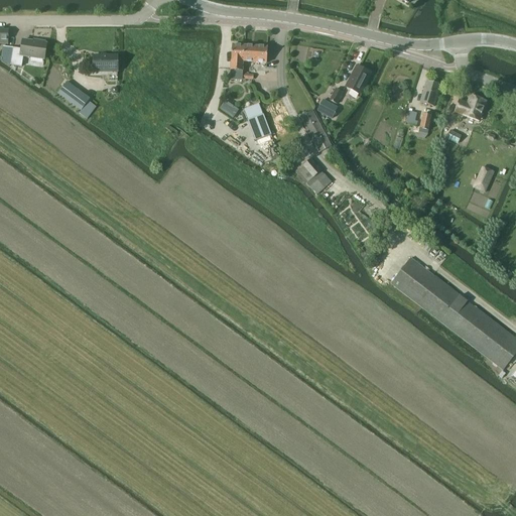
[(21,50),(13,48),(10,66),(21,68),(23,56),(43,60),(46,44),(44,44),(44,43),(40,42),(38,43),(22,41),(21,50)]
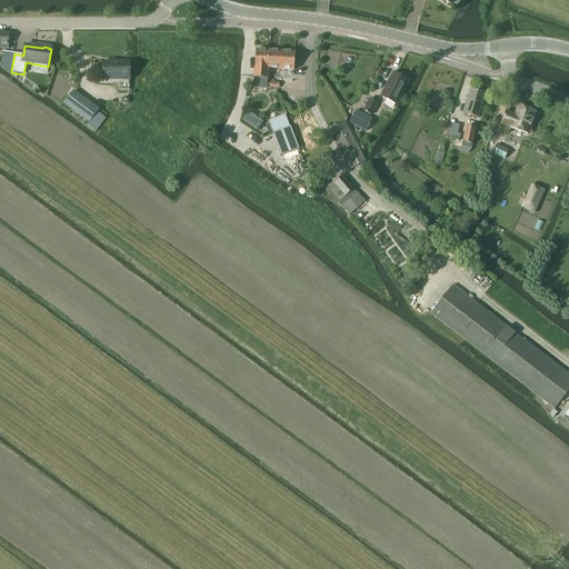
[(253,78),(253,89),(267,89),(267,79),(268,69),(269,51),(256,50),(255,68),(253,78)]
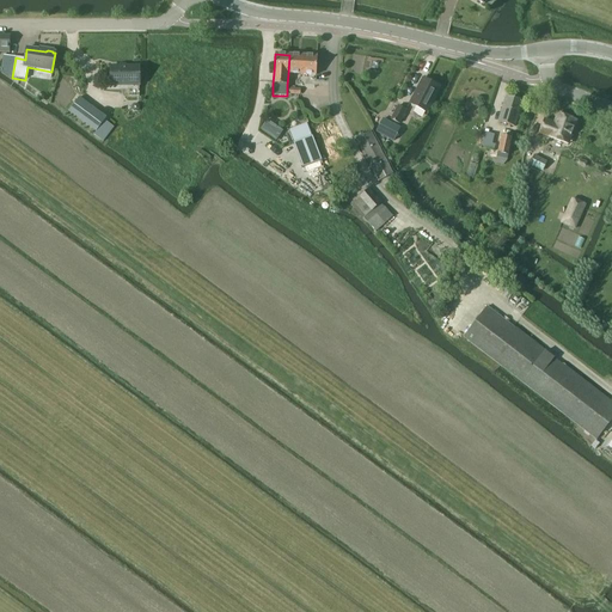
[(316,75),(317,56),(289,55),(288,74),(316,75)]
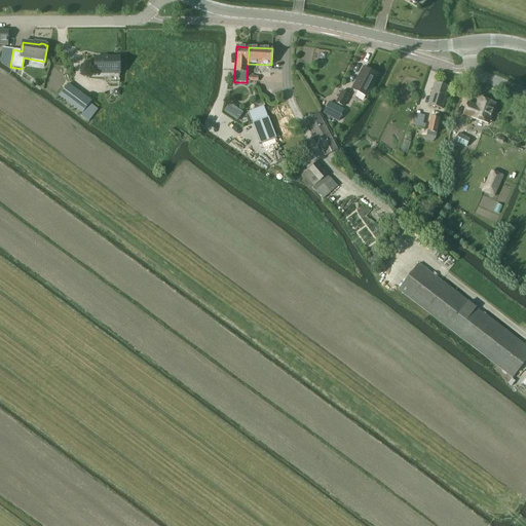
[(10,67),(13,49),(3,48),(1,61),(10,67)]
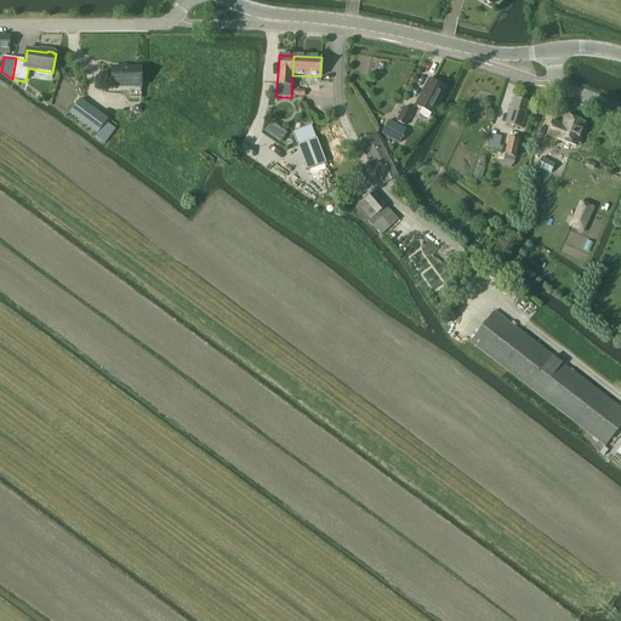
[(112,87),(141,87),(141,68),(112,68),(112,87)]
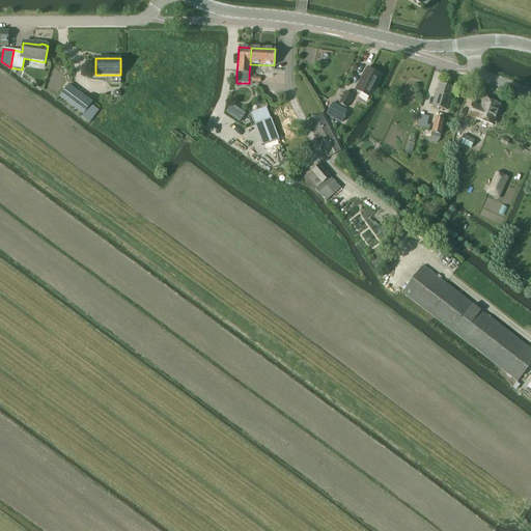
[(369,98),(381,76),(367,68),(356,90),(369,98)]
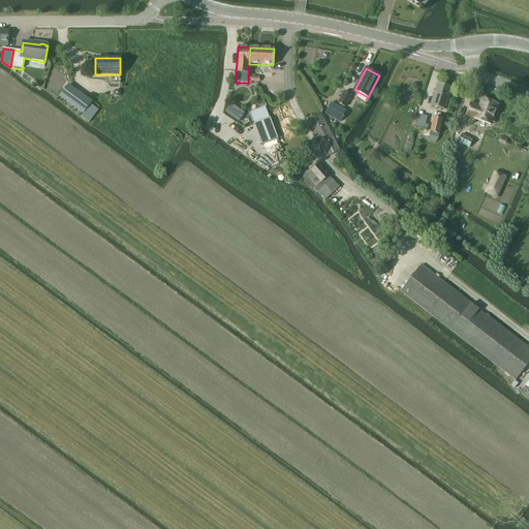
[(445,110),(452,87),(437,83),(431,105),(445,110)]
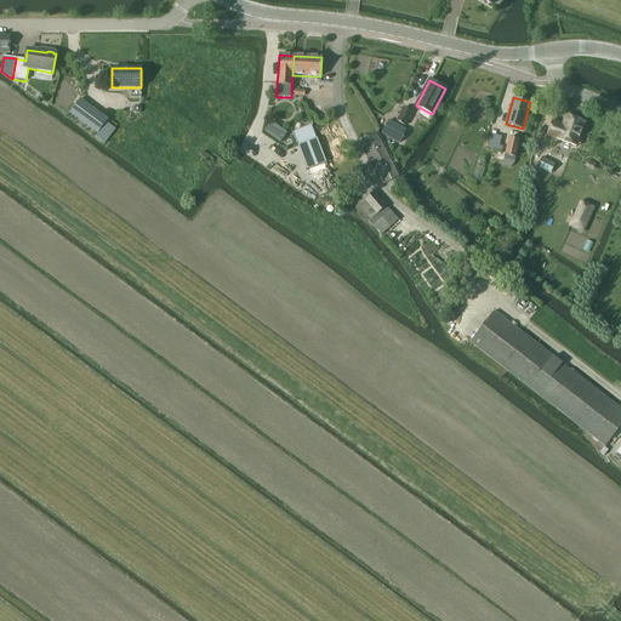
[(69,113),(91,130),(97,134),(95,137),(104,144),(115,130),(106,123),(108,120),(102,115),(80,100),(69,113)]
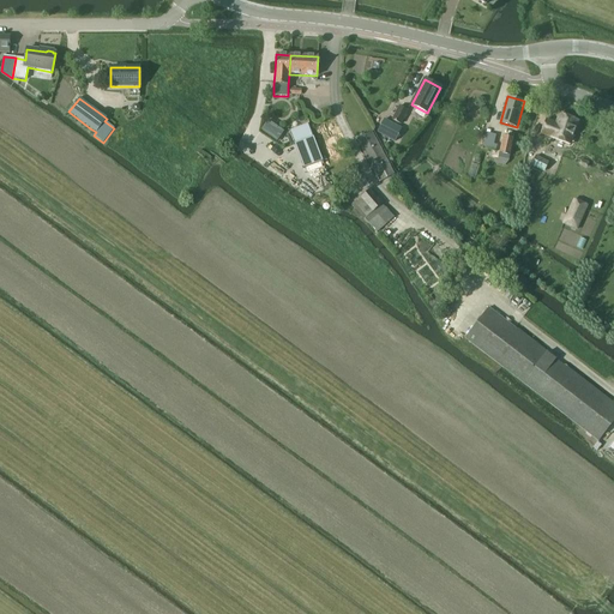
[(401,125),(408,112),(399,107),(392,120),(401,125)]
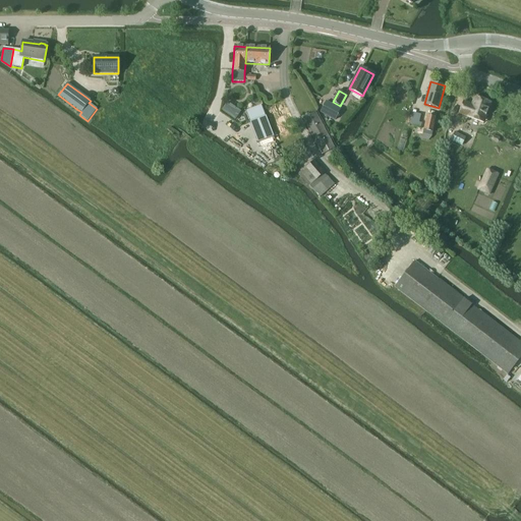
[(463,102),(459,114),(468,117),(480,121),(483,114),(487,115),(491,103),(474,97),(472,105),(463,102)]
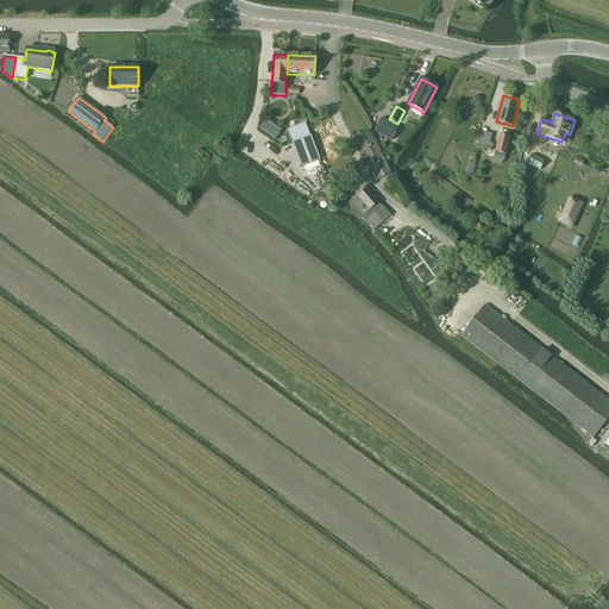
[(391,140),(399,127),(381,119),(375,132),(391,140)]
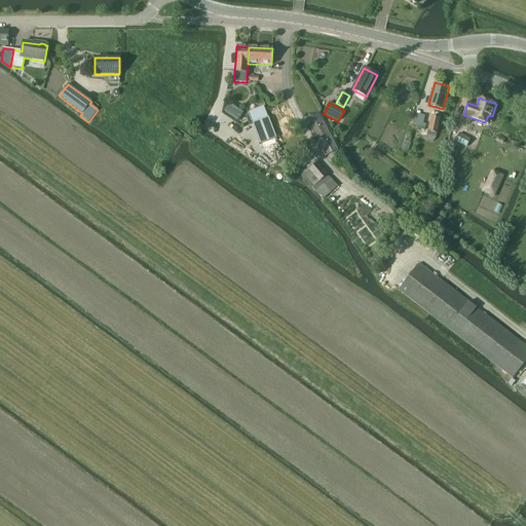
[(265,109),(249,115),(260,144),(276,138),(265,109)]
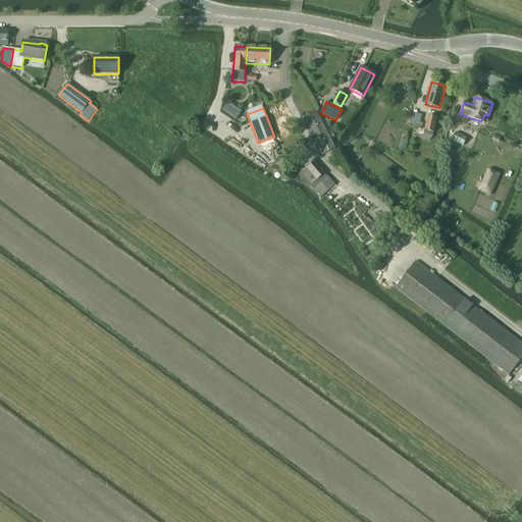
[(322,155),(334,149),(315,112),(303,118),(322,155)]
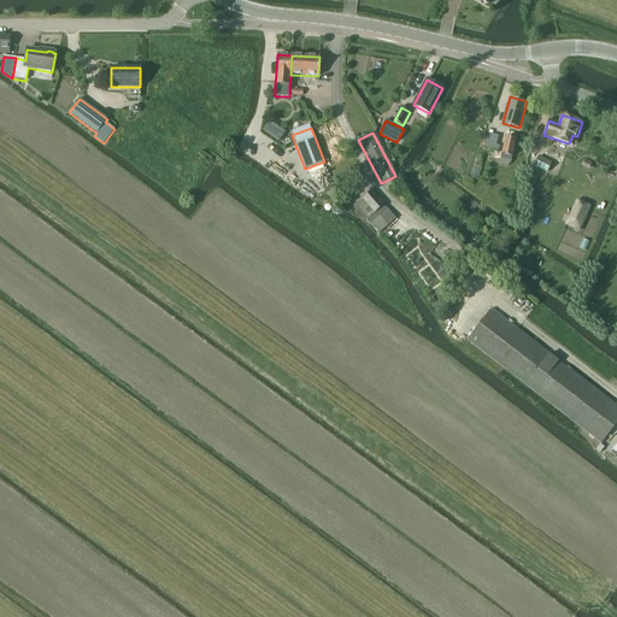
[(512,157),(516,140),(505,139),(501,154),(512,157)]
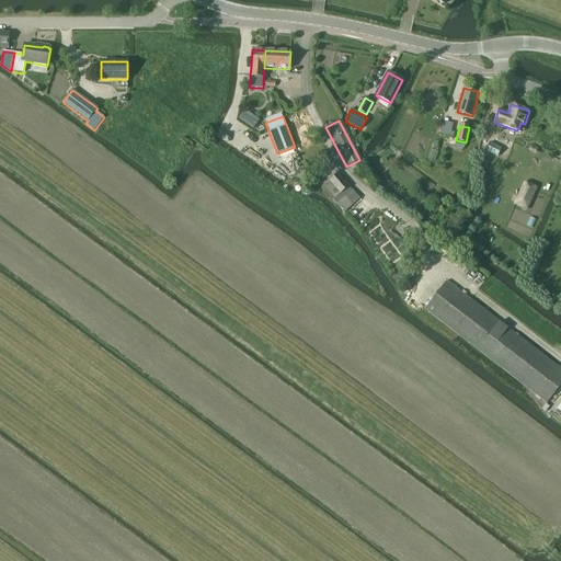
[(501,156),(503,147),(491,142),(488,151),(501,156)]
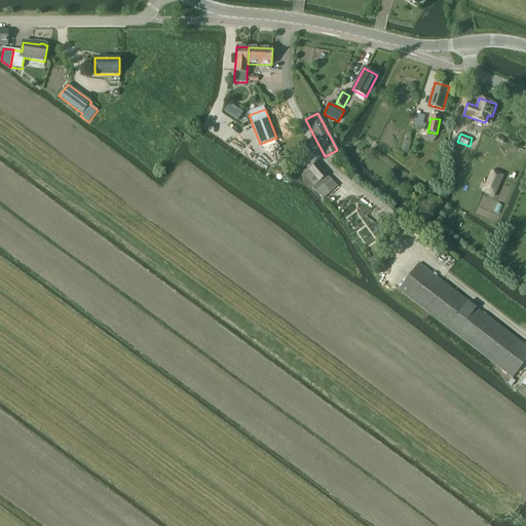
[(317,162),(301,176),(311,188),(312,187),(323,199),(338,187),(328,175),(317,162)]
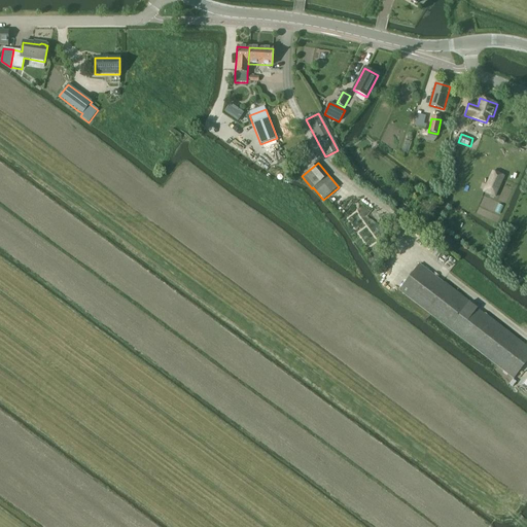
[(496,198),(503,180),(505,176),(494,172),(488,185),(485,192),(496,198)]
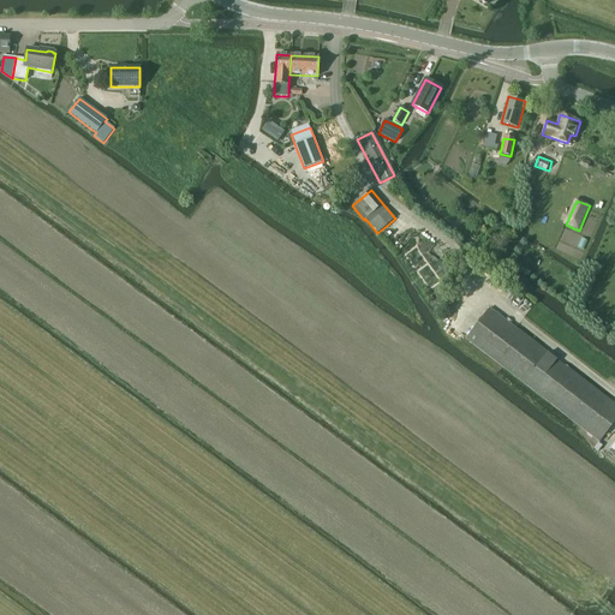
[(506,246),(509,243),(503,238),(497,245),(502,249),(506,245),(506,246)]
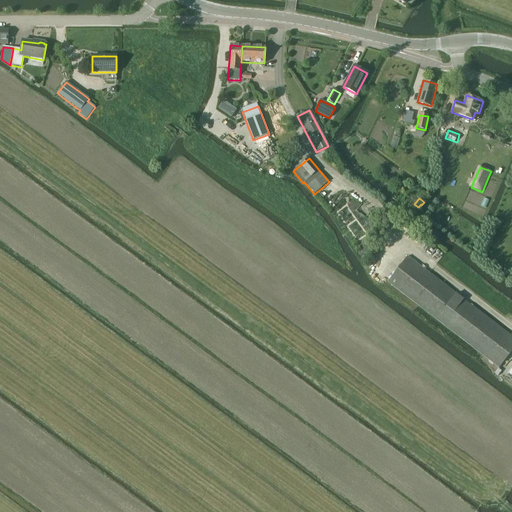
[(511,338),(407,257),(388,283),(499,368),(511,350),(511,338)]
